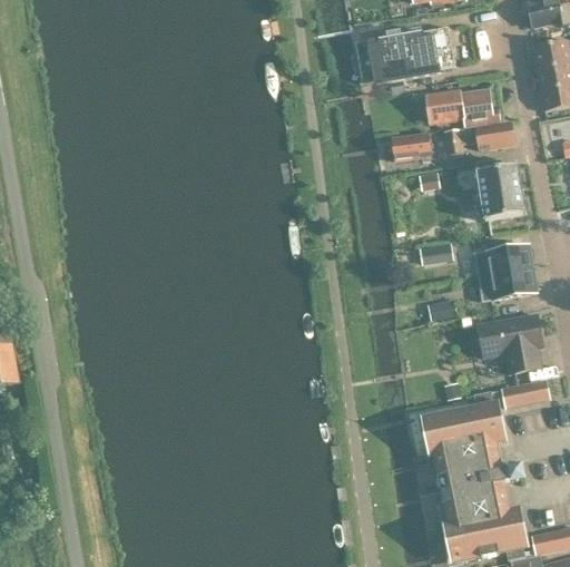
[(528,0),(533,27),(562,21),(563,27),(569,25),(569,2),(564,3),(561,0),(528,0)]
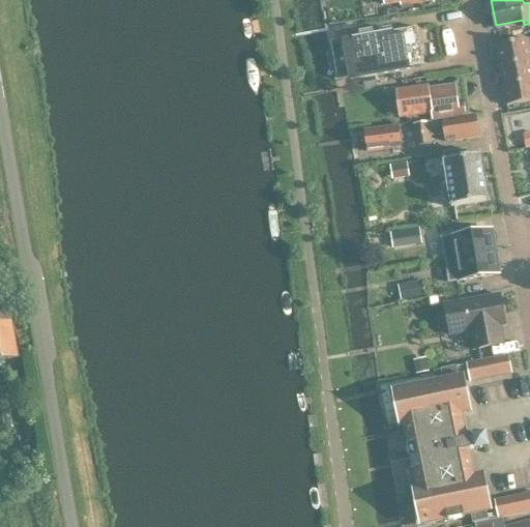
[(416,24),(342,37),(348,74),(383,67),(384,78),(401,76),(400,65),(422,61),(416,24)]
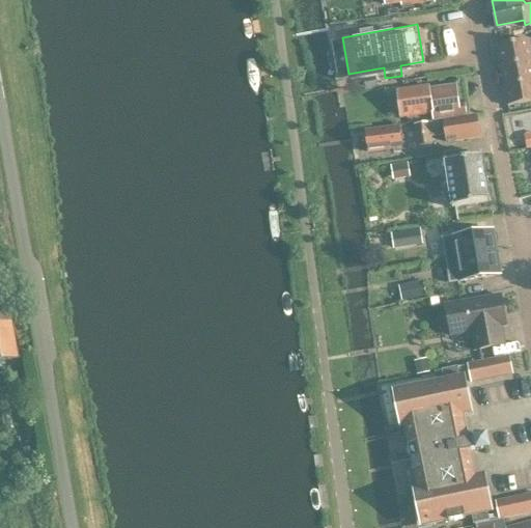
[(500,63),(530,57),(530,50),(528,36),(496,43),(500,63)]
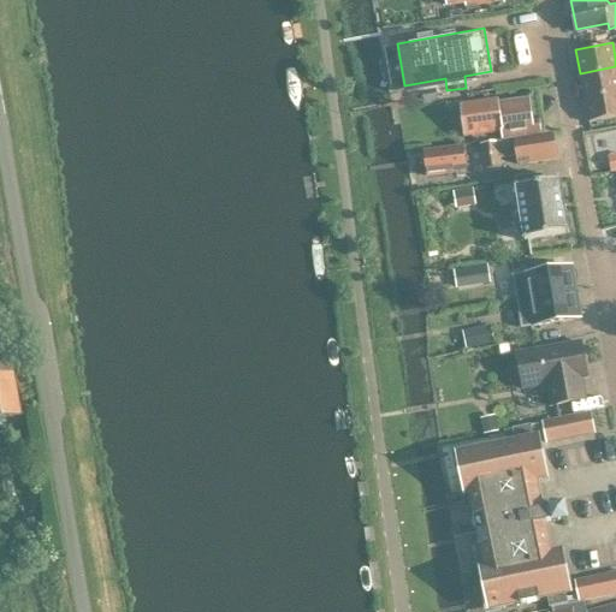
[(615,66),(580,73),(584,96),(615,89),(615,66)]
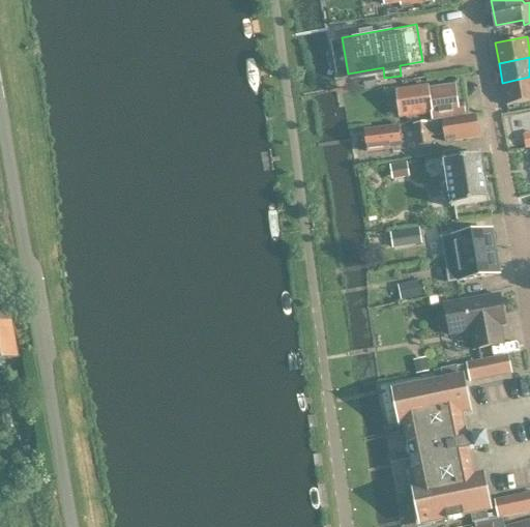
[(529,77),(502,83),(506,104),(529,98),(529,77)]
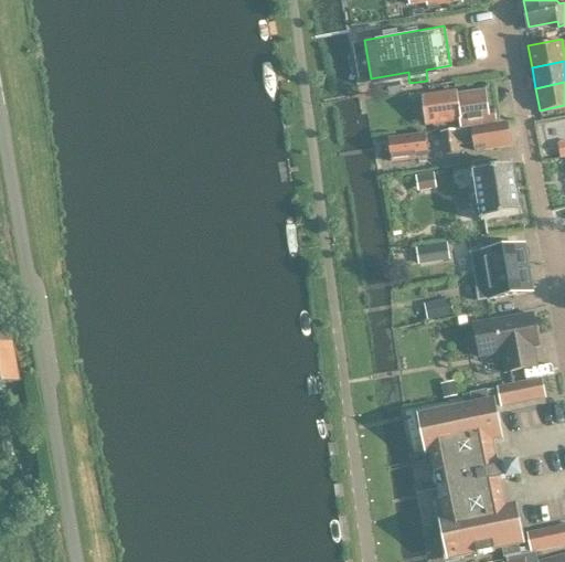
[(458,118),(459,126),(459,128),(471,127),(489,124),(489,122),(498,120),(496,106),(489,107),(486,87),(457,92),(457,88),(422,93),(425,123),(458,118)]
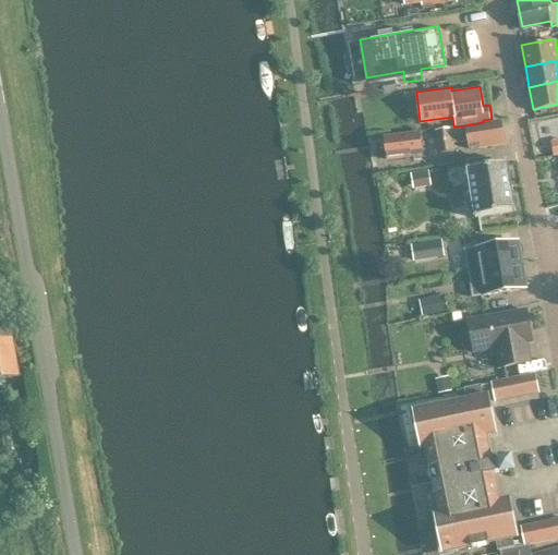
[(466,139),(468,147),(504,141),(500,120),(492,121),(492,119),(483,120),(483,122),(465,125),(453,127),(453,124),(449,125),(435,128),(434,123),(421,125),(423,135),(435,134),(436,140),(452,137),(453,141),(466,139)]
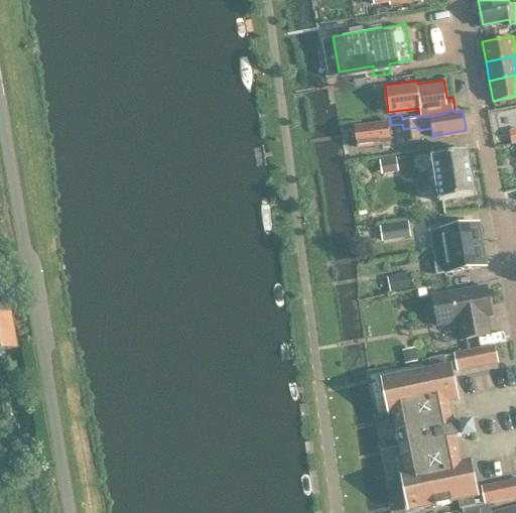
[(356,124),(358,145),(389,141),(387,121),(356,124)]
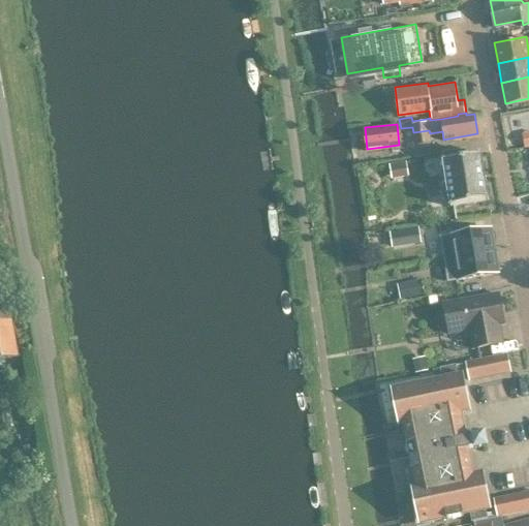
[(430,141),(430,133),(429,130),(413,132),(414,144),(430,141)]
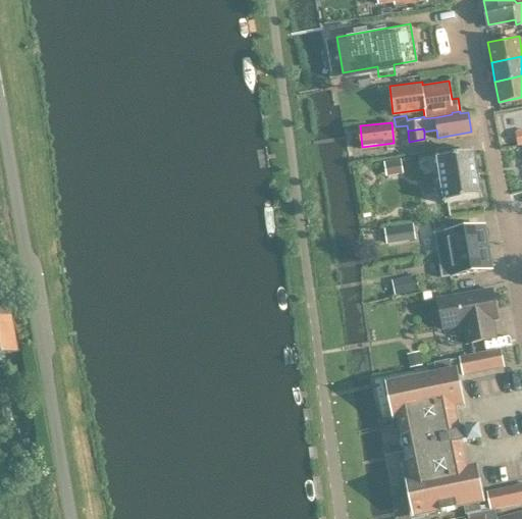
[(474,150),(436,156),(445,202),(481,196),(474,150)]
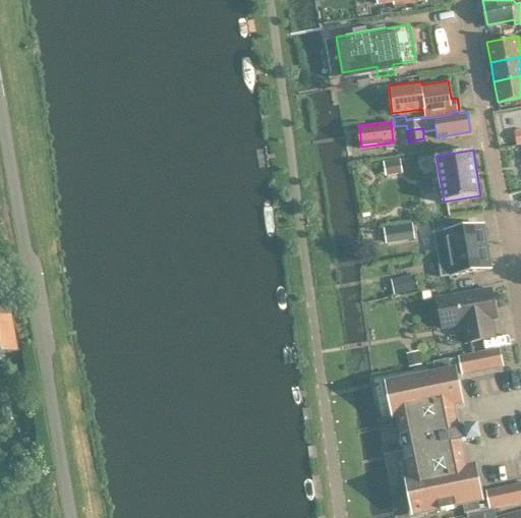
[(411,222),(385,226),(387,240),(413,236),(411,222)]
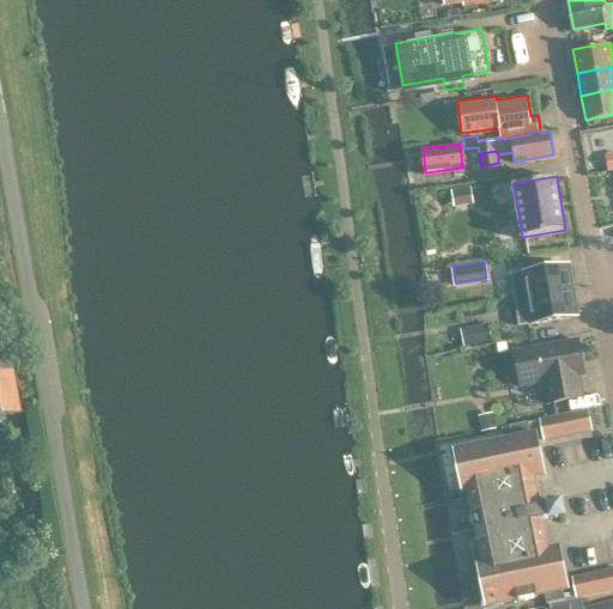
[(569,262),(509,272),(514,298),(574,287),(569,262)]
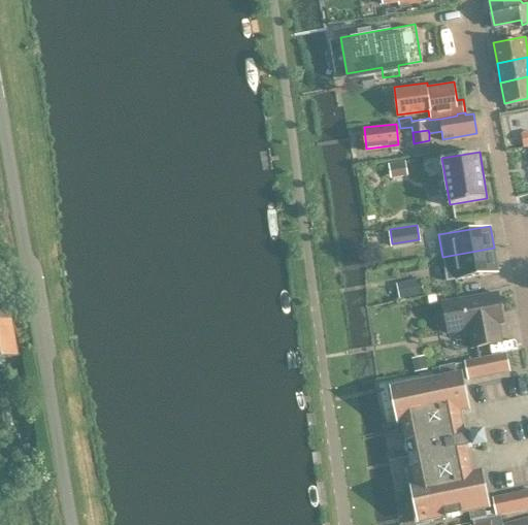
[(442,257),(447,279),(498,270),(494,248),(442,257)]
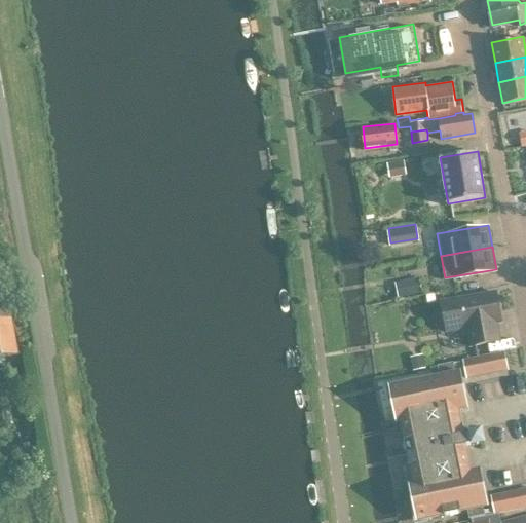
[(418,275),(409,277),(412,292),(421,290),(418,275)]
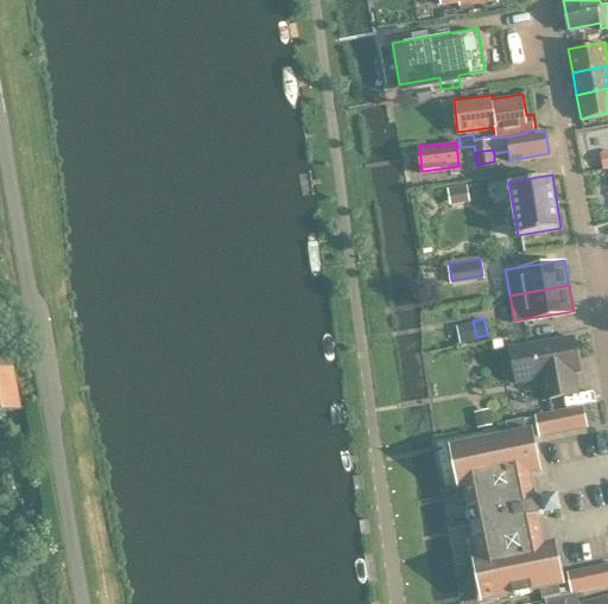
[(574,335),(510,345),(515,381),(539,376),(543,398),(578,392),(574,370),(578,369),(574,335)]
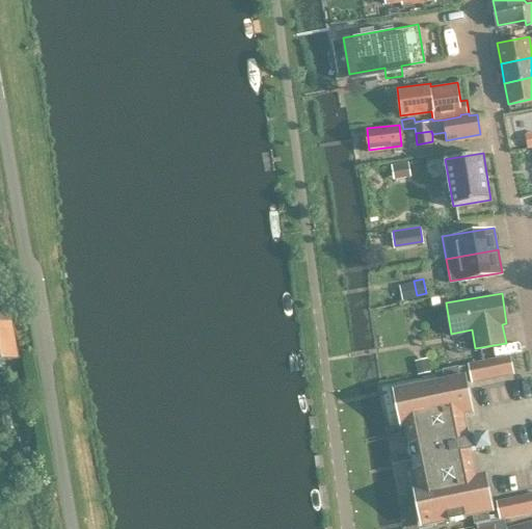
[(0,359),(17,355),(10,320),(0,321),(0,359)]
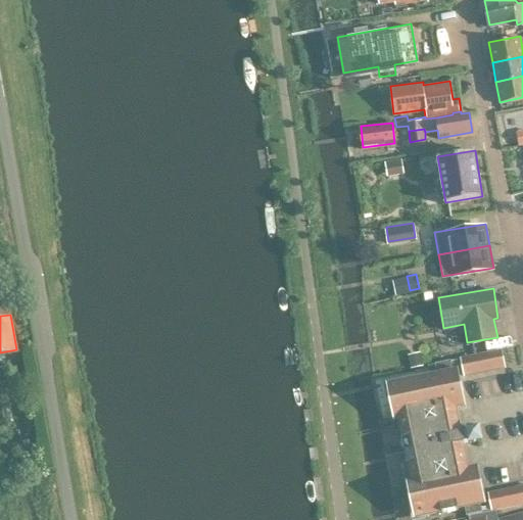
[(492,350),(495,367),(504,366),(501,348),(492,350)]
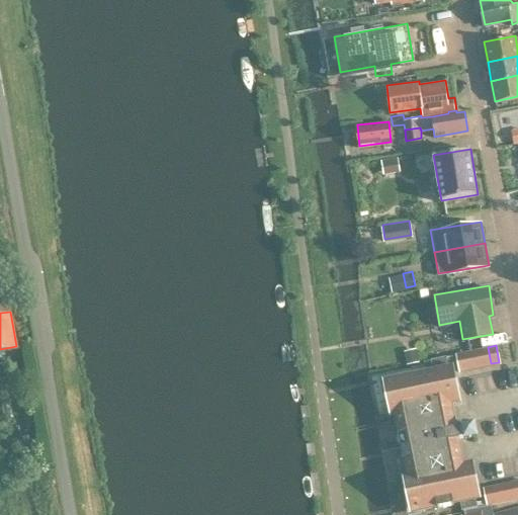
[(480,348),(483,365),(491,363),(488,347),(480,348)]
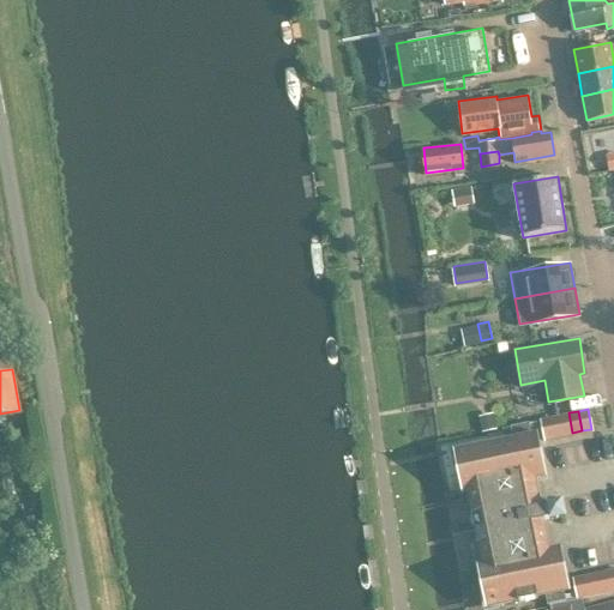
[(559,415),(564,434),(572,433),(569,412),(559,415)]
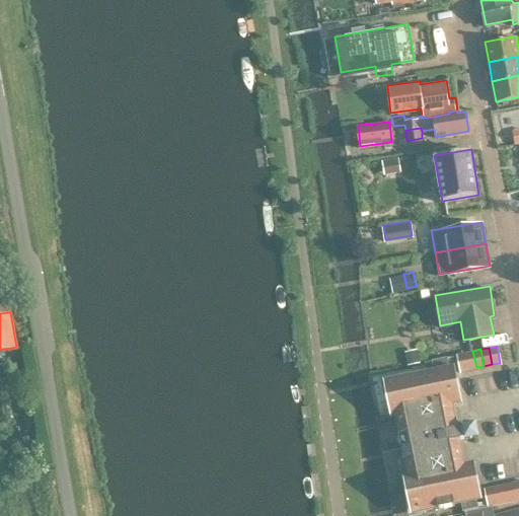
[(408,362),(419,360),(417,351),(405,353),(408,362)]
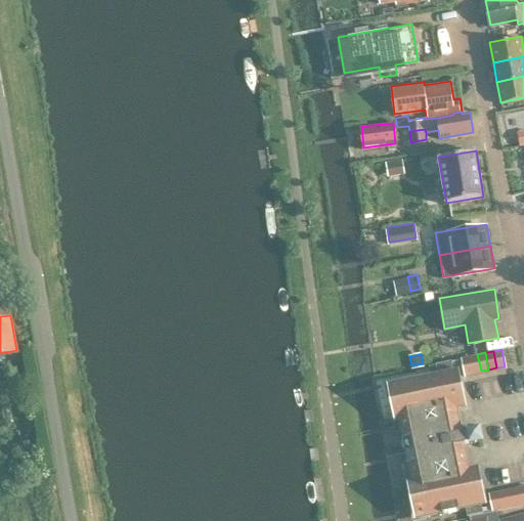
[(470,355),(473,373),(481,371),(477,354),(470,355)]
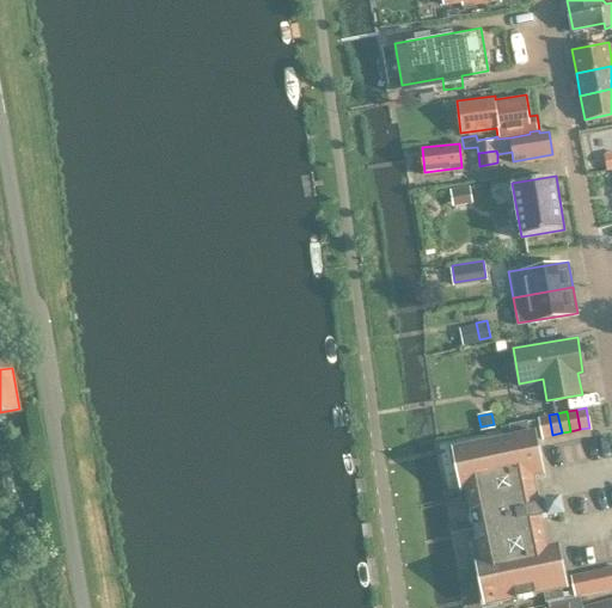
[(543,437),(548,436),(552,435),(549,415),(538,417),(543,437)]
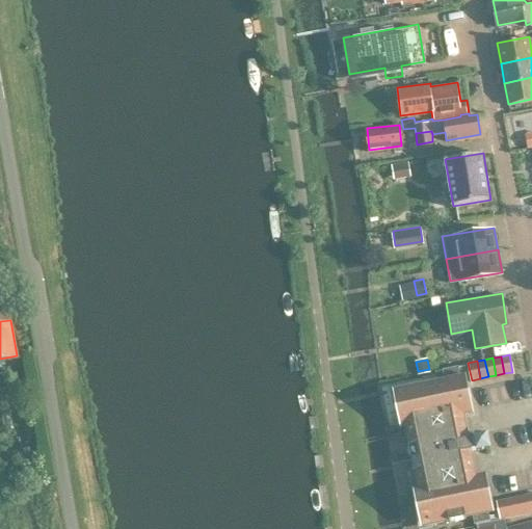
[(415,488),(422,523),(448,518),(448,520),(466,516),(464,513),(471,512),(473,522),(489,519),(487,510),(491,509),(484,474),(477,476),(472,450),(489,446),(486,434),(470,438),(464,412),(472,411),(464,375),(460,376),(458,365),(442,368),(444,379),(437,380),(436,378),(420,382),(421,385),(394,390),(401,424),(406,423),(410,442),(407,443),(413,469),(416,468),(420,487),(415,488)]
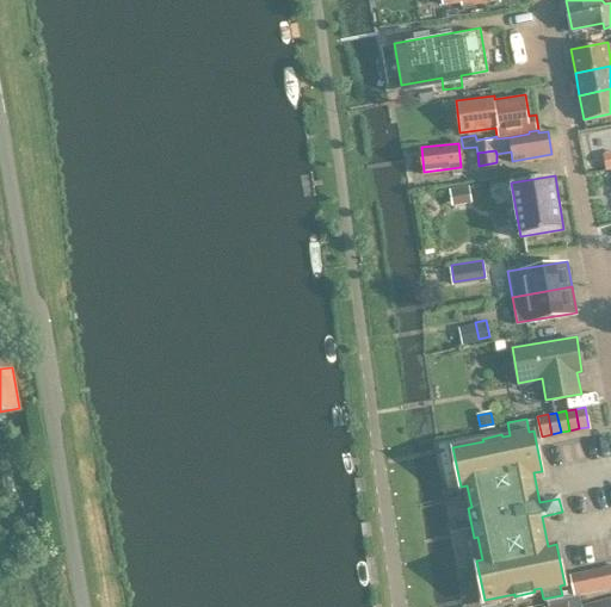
[(610,586),(610,583),(608,567),(598,568),(603,588),(610,586)]
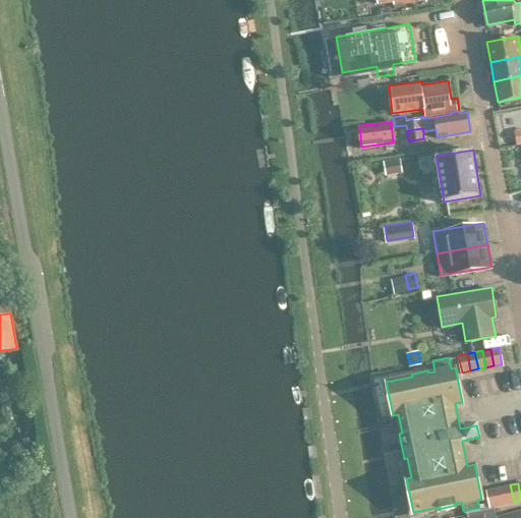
[(514,502),(510,484),(502,486),(506,503),(514,502)]
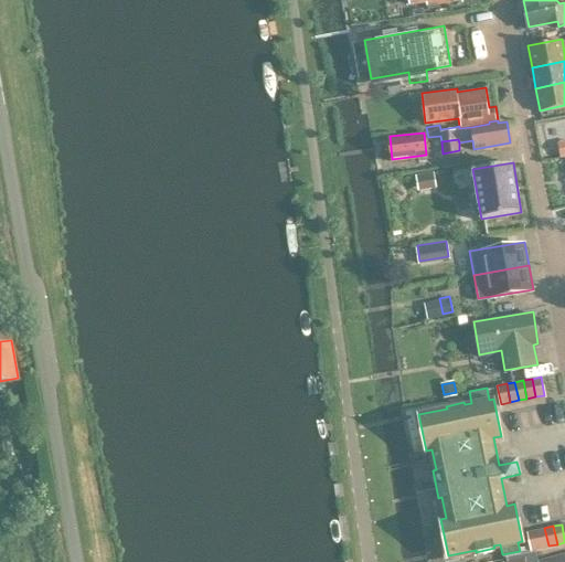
[(548,545),(544,528),(536,529),(540,548),(548,545)]
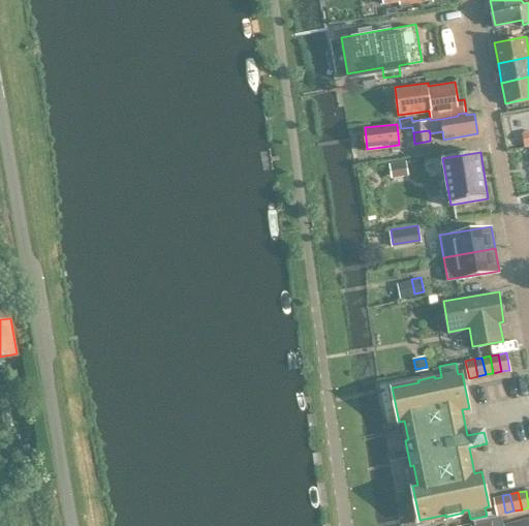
[(502,495),(493,497),(497,515),(505,513),(502,495)]
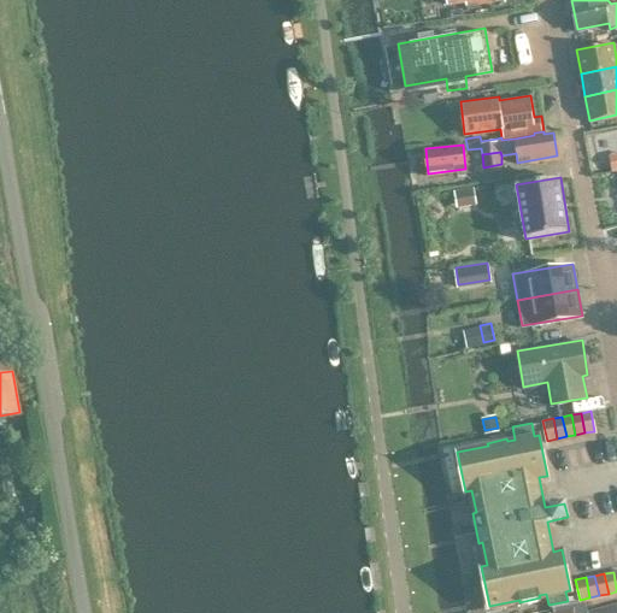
[(585,600),(551,606),(548,607),(550,612),(541,612),(535,612),(530,612),(616,612),(616,601),(587,611),(585,600)]
